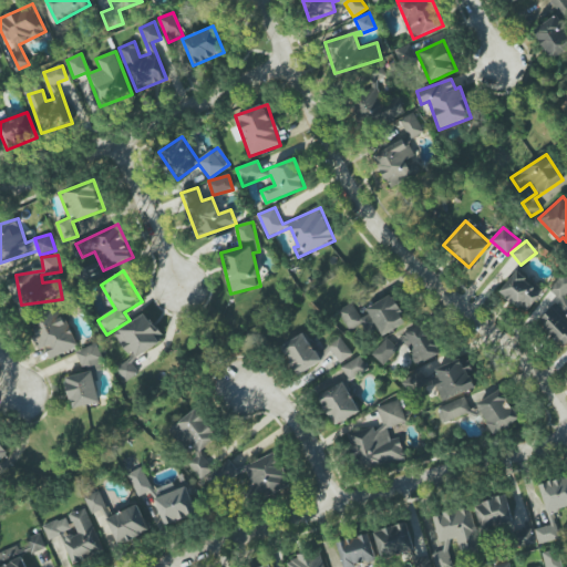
[(543,289),(515,270),(500,294),(527,312),(543,289)]
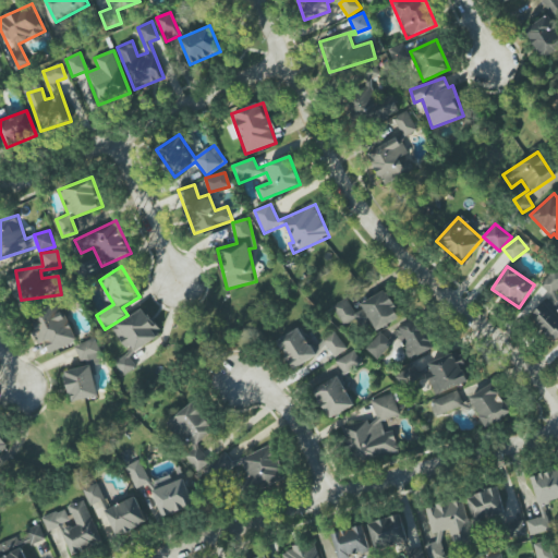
[(332,306),(344,328),(356,322),(361,329),(372,323),(377,331),(401,317),(386,289),(362,303),(364,308),(355,313),(347,298),(332,306)]
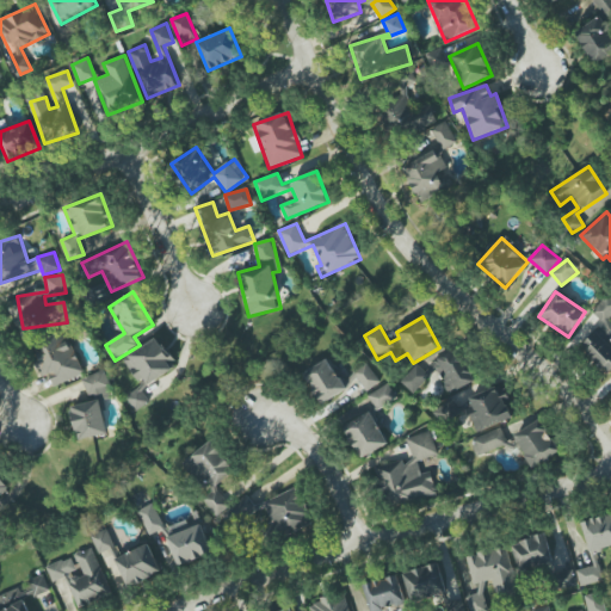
[(85,374),(66,332),(32,347),(45,377),(49,376),(54,387),(85,374)]
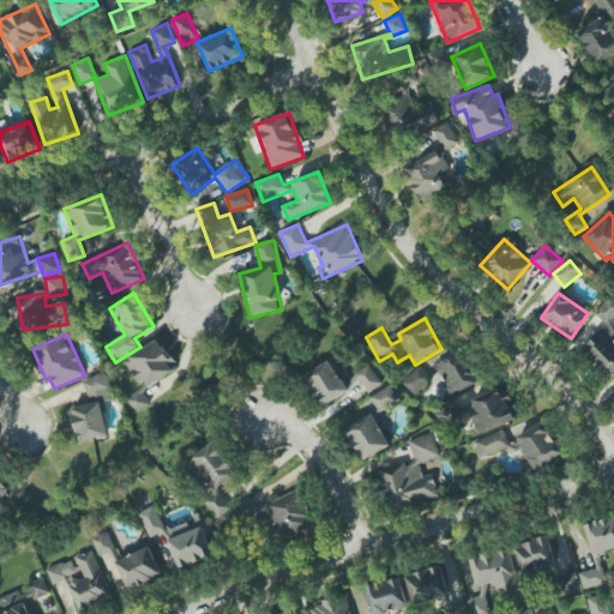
[(178,369),(160,339),(125,360),(142,389),(126,397),(136,413),(150,404),(142,391),(178,369)]
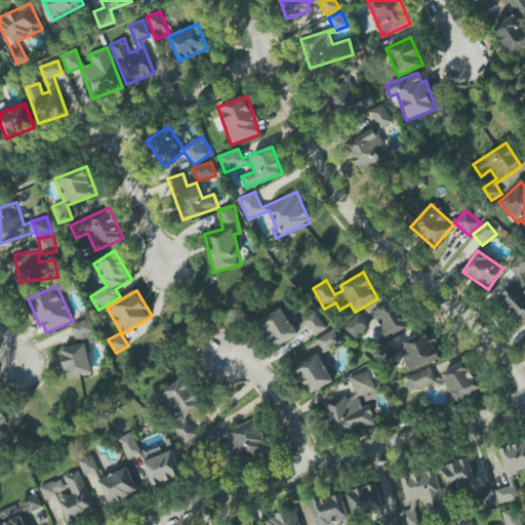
[(409,328),(403,315),(400,313),(397,305),(389,298),(377,304),(365,319),(358,313),(344,328),(355,338),(369,321),(374,319),(377,321),(386,338),(409,328)]
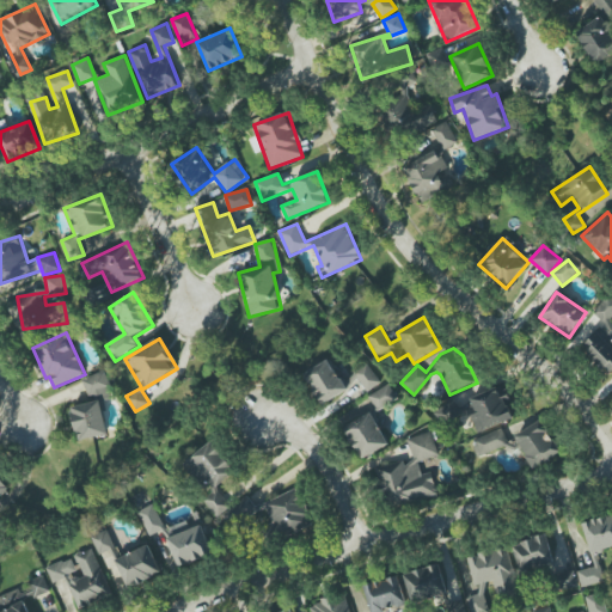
[(303,375),(323,405),(347,390),(328,359),(303,375)]
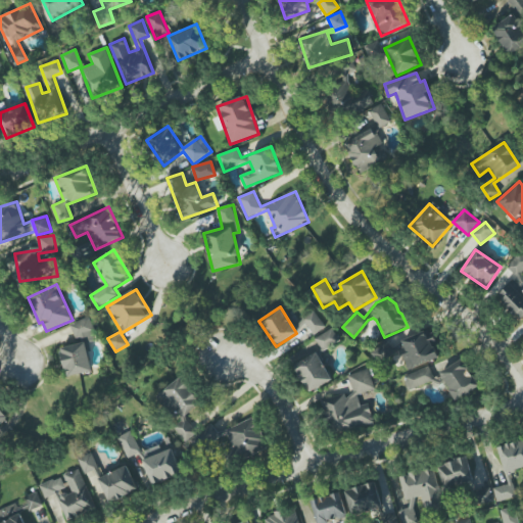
[(313,336),(325,328),(314,311),(301,319),(313,336)]
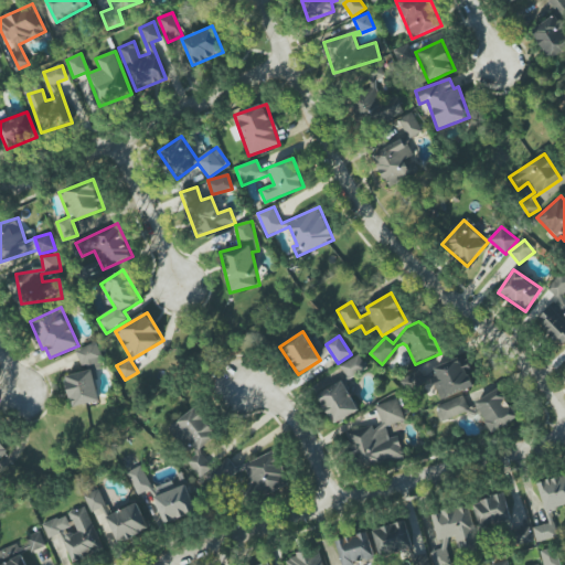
[(77,349),(83,372),(65,375),(72,406),(100,401),(93,368),(103,365),(98,344),(77,349)]
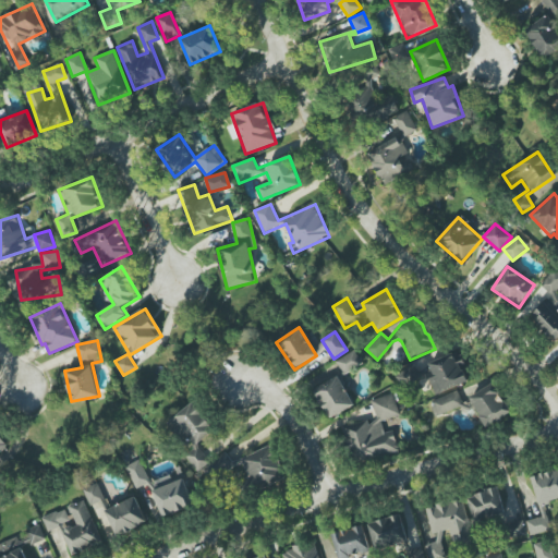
[(343,374),(362,363),(354,350),(336,362),(343,374)]
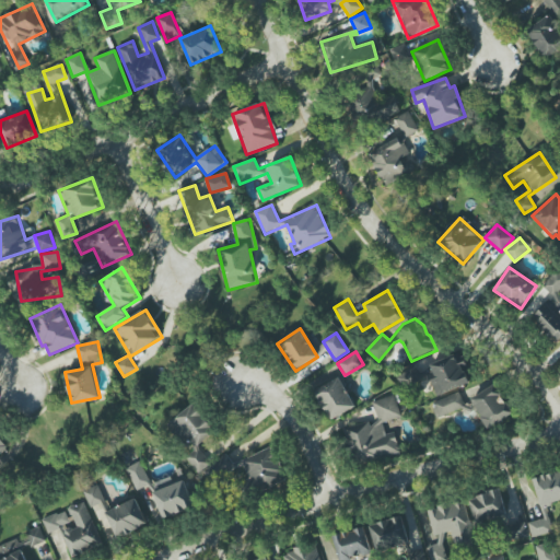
[(431,381),(436,396),(471,383),(463,362),(458,363),(455,354),(430,363),(435,378),(431,381)]
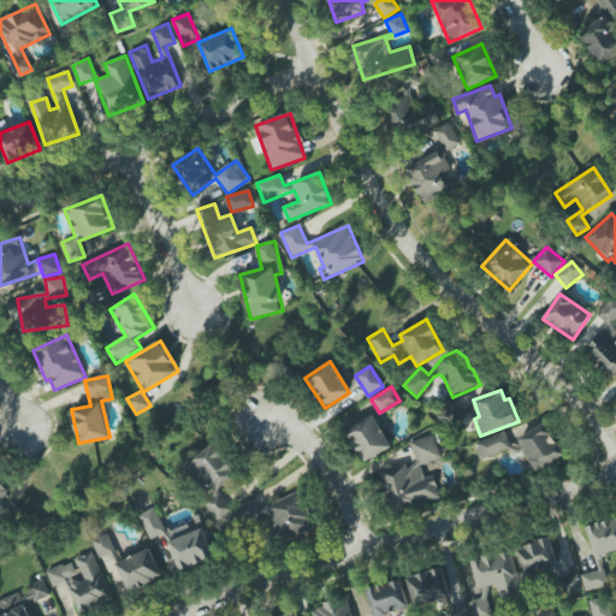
[(392,446),(373,415),(345,431),(365,463),(392,446)]
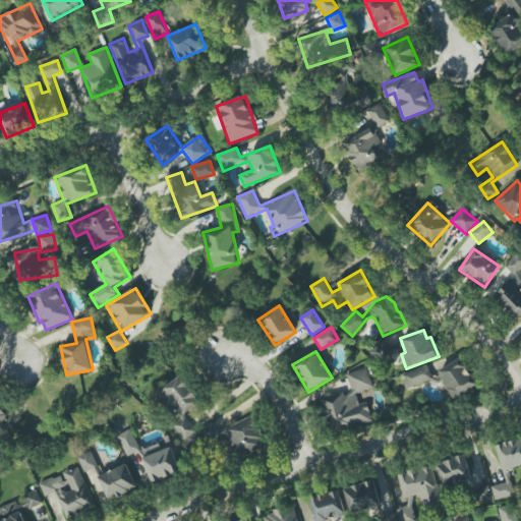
[(477,386),(460,357),(438,371),(455,400),(477,386)]
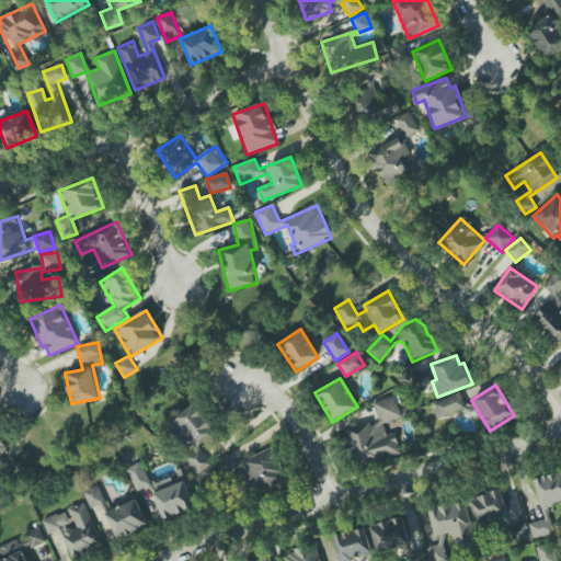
[(433,403),(439,419),(466,408),(469,414),(477,411),(473,402),(466,405),(460,392),(433,403)]
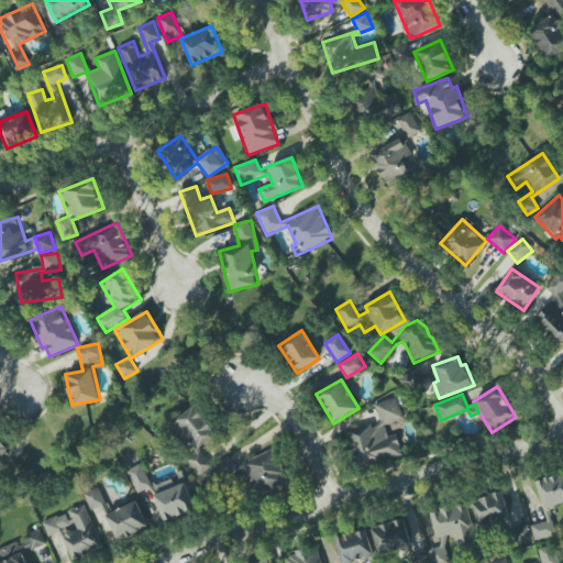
[(403,454),(396,434),(388,437),(385,424),(404,419),(396,397),(374,405),(381,423),(372,427),(371,424),(346,432),(357,468),(403,454)]
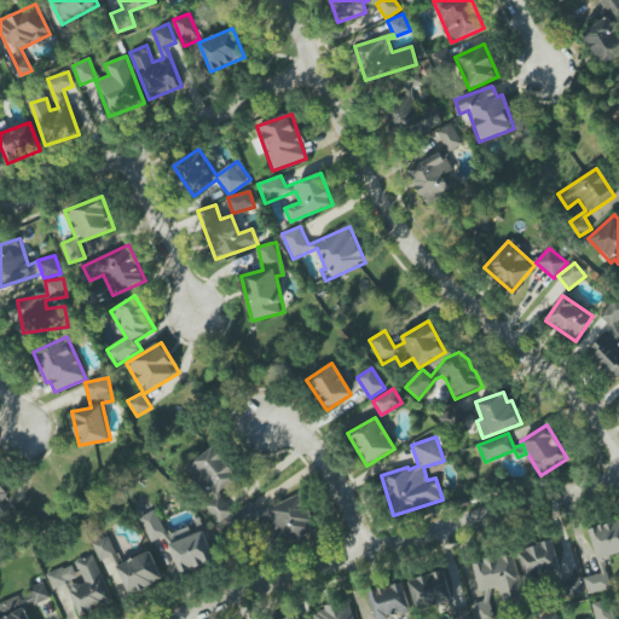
[(186,467),(210,499),(204,504),(219,524),(233,513),(219,493),(238,479),(214,446),(186,467)]
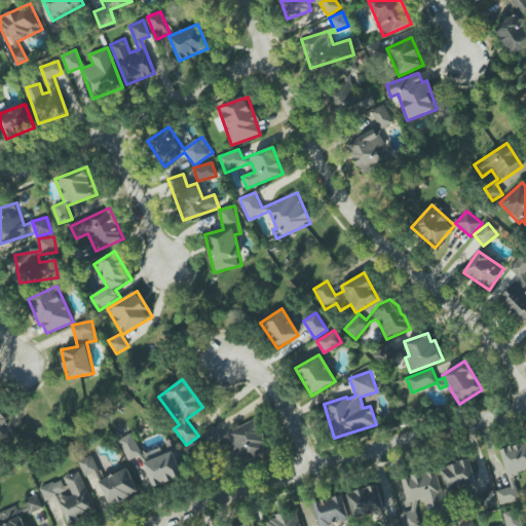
[(269,450),(256,419),(218,437),(215,429),(191,440),(197,452),(229,438),(234,449),(223,454),(229,468),(269,450)]
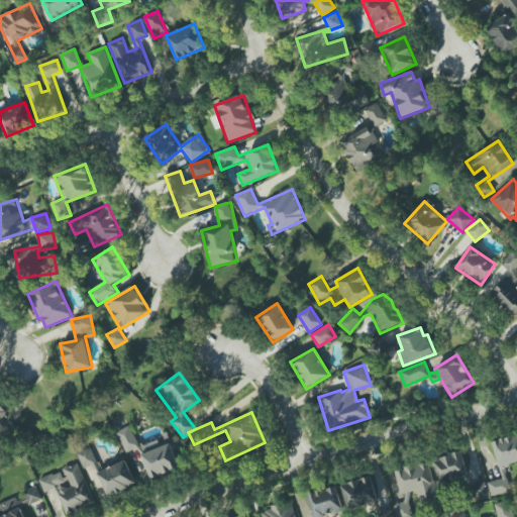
[(117,431),(124,452),(138,448),(131,426),(117,431)]
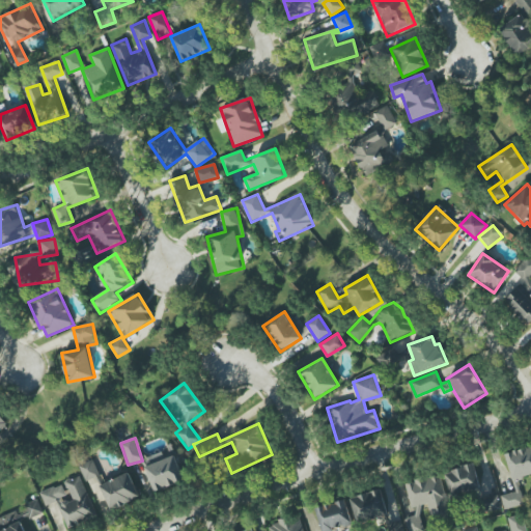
[(504,509),(524,505),(518,479),(530,475),(530,447),(506,453),(515,492),(501,495),(504,509)]
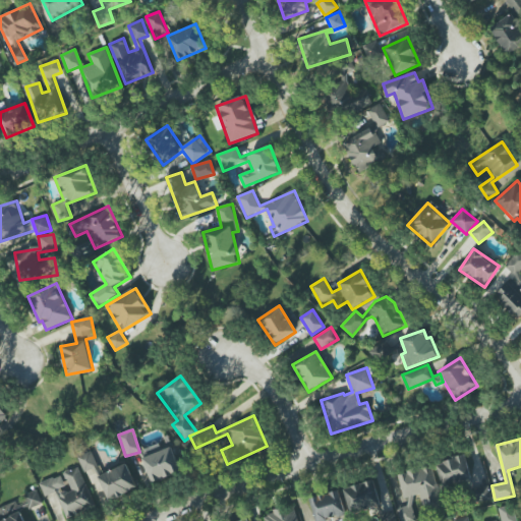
[(180,472),(172,448),(142,457),(151,482),(180,472)]
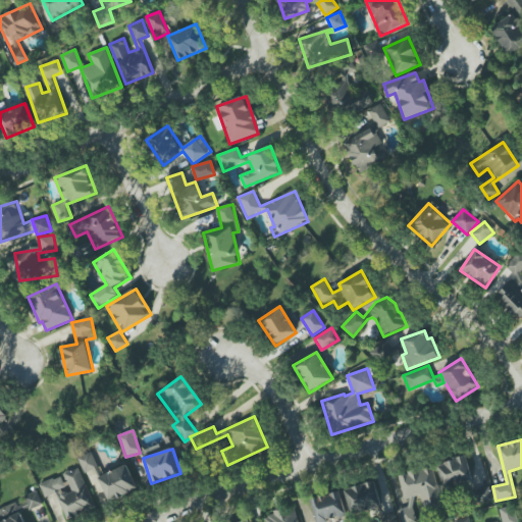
[(101,474),(90,450),(76,456),(88,480),(101,474)]
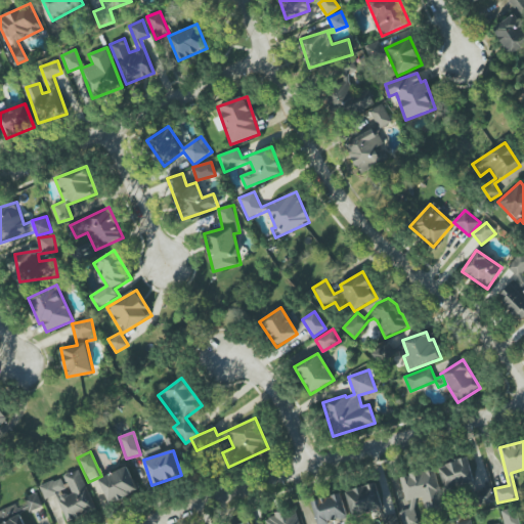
[(440,465),(444,488),(473,483),(469,460),(440,465)]
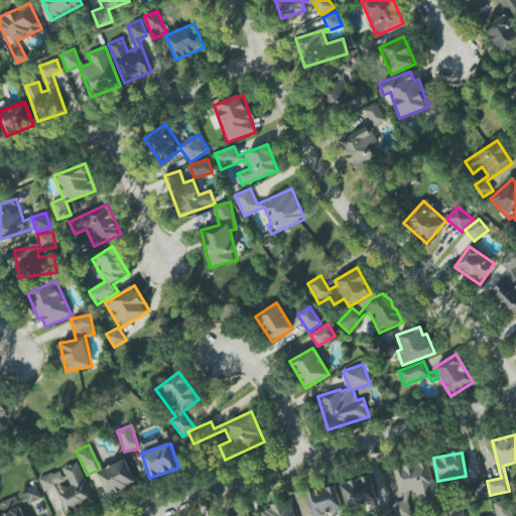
[(136,484),(125,460),(97,473),(108,497),(136,484)]
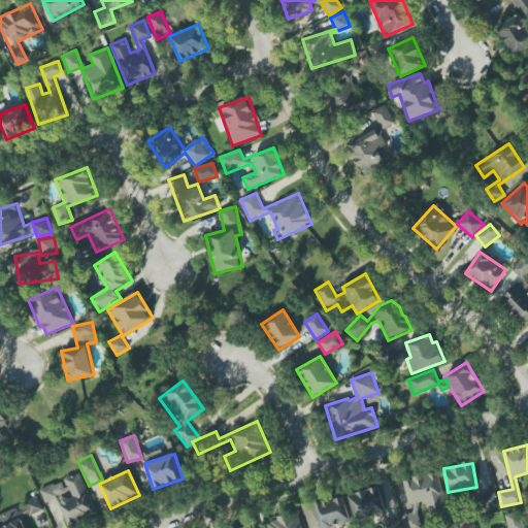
[(402,481),(408,504),(426,499),(429,513),(444,508),(436,471),(402,481)]
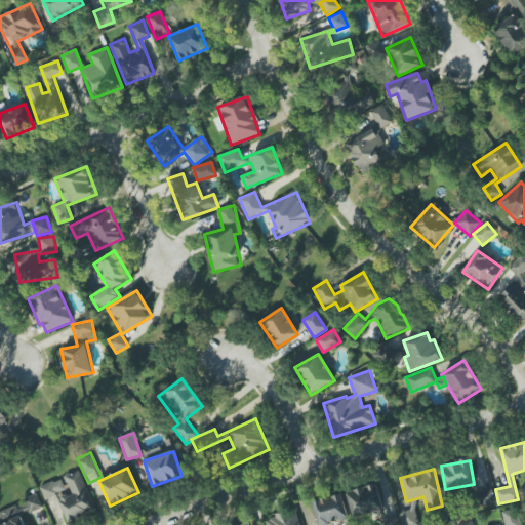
[(95,510),(79,470),(63,477),(63,478),(40,487),(45,500),(56,496),(67,522),(95,510)]
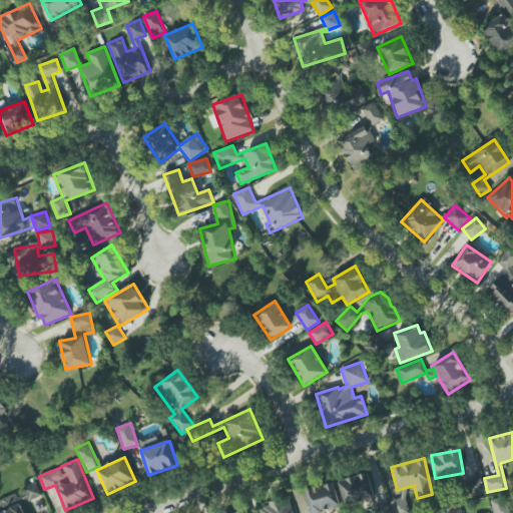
[(338,480),(344,506),(375,498),(369,473),(338,480)]
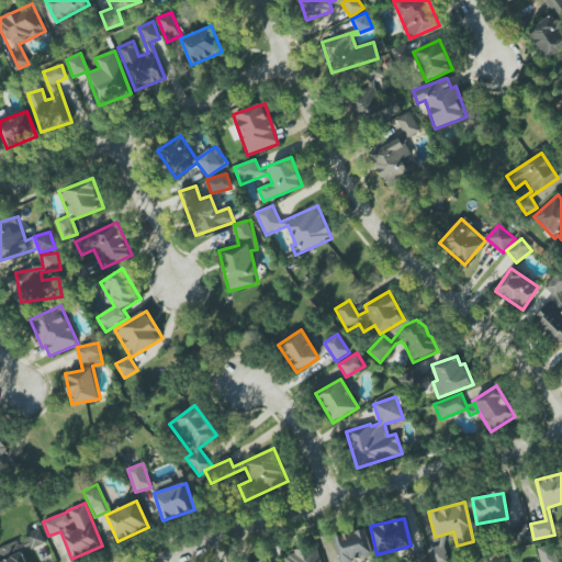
[(513,542),(528,540),(526,525),(510,528),(513,542)]
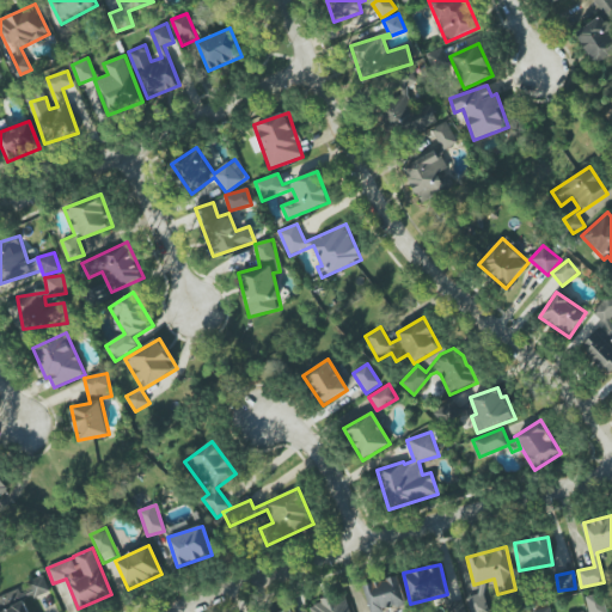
[(26,582),(34,598),(50,591),(43,575),(26,582)]
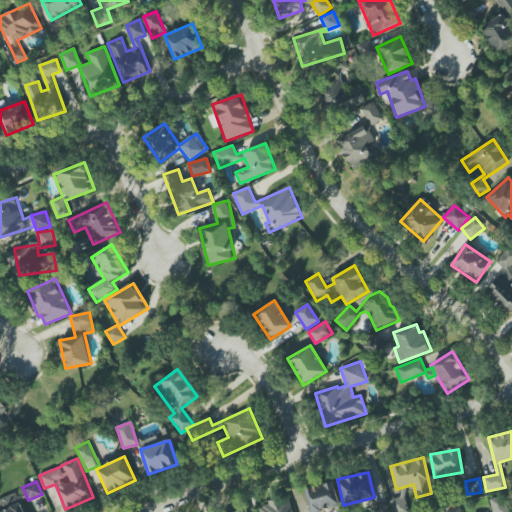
[(305,489),(310,511),(316,511),(340,506),(333,482),(305,489)]
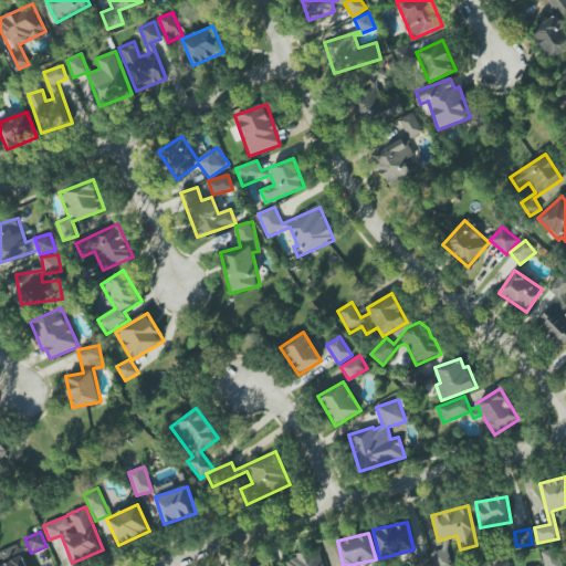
[(0,565),(25,565),(19,545),(0,551),(0,565)]
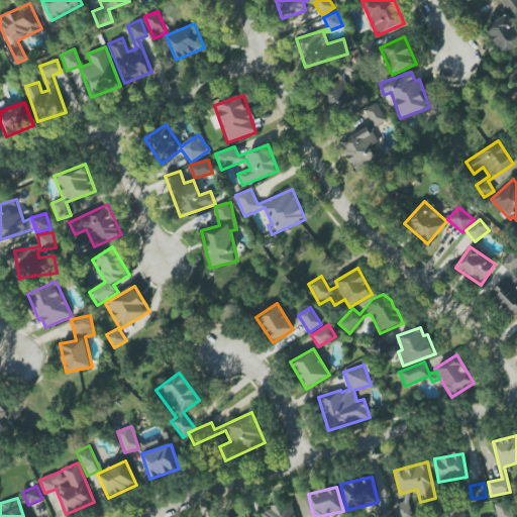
[(395,503),(397,516),(403,516),(412,516),(409,501),(395,503)]
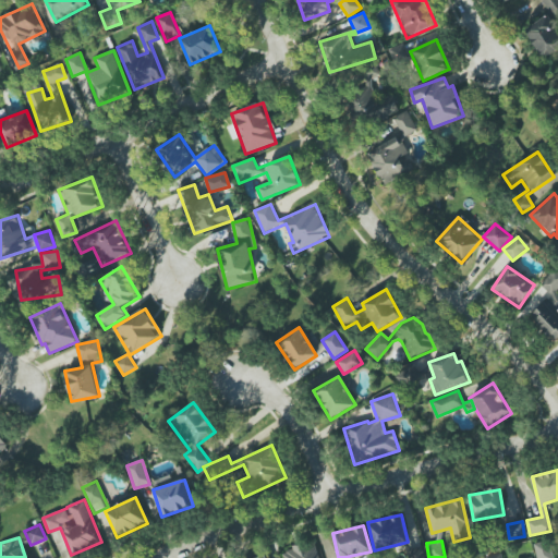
[(554,557),(552,541),(536,544),(538,557),(554,557)]
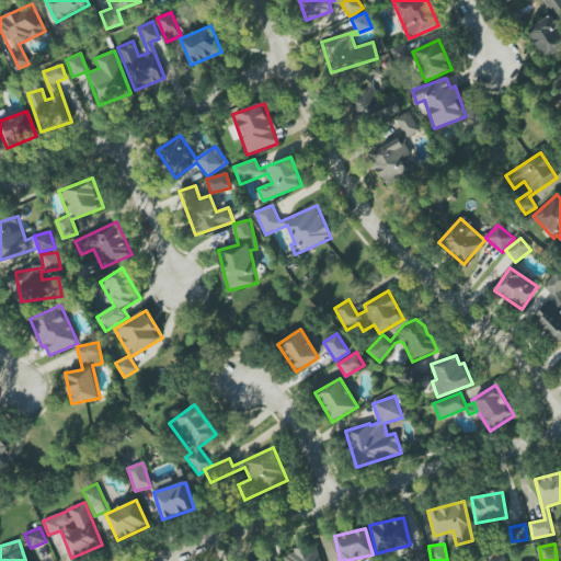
[(321,560),(316,545),(285,554),(286,560),(321,560)]
